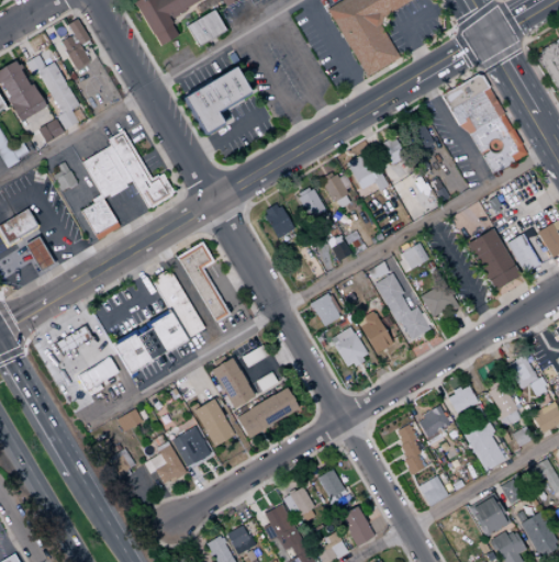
[(136,2),(138,0),(238,0),(227,7),(223,0),(200,0),(169,19),(179,36),(161,46),(136,2)]
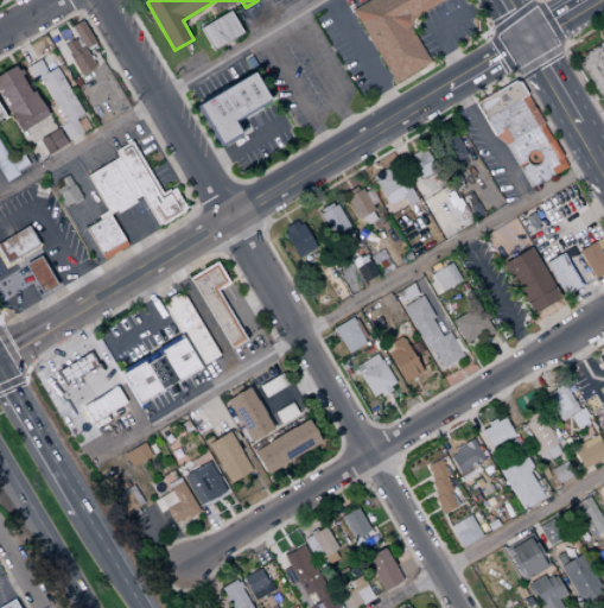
[(370,0),(446,0),(415,18),(413,27),(433,62),(398,83),(355,10),(370,0)]
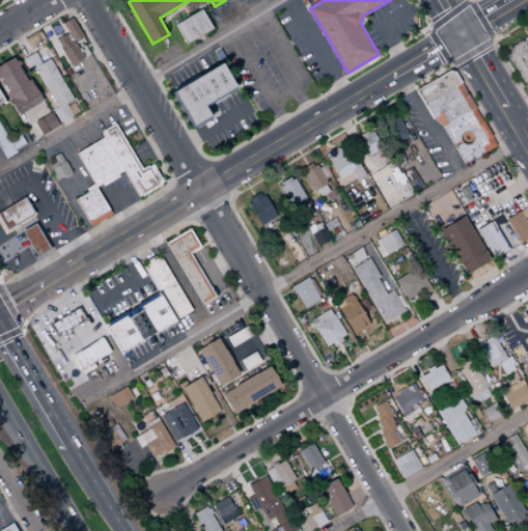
[(176,25),(203,9),(215,30),(188,45),(176,25)]
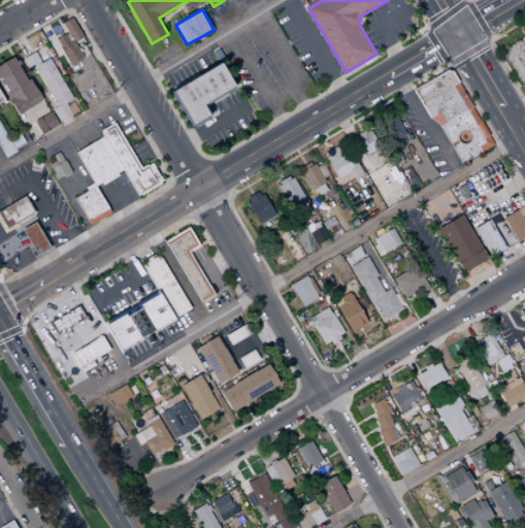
[(64,23),(73,18),(86,37),(76,42),(74,39),(64,23)]
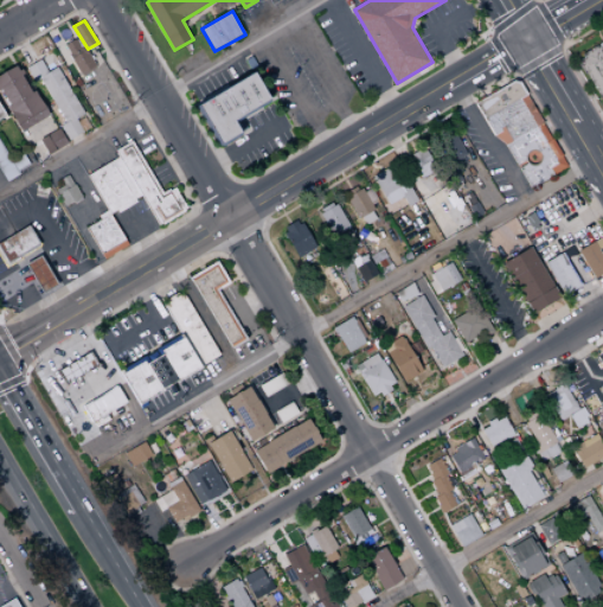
[(77,39),(66,45),(72,53),(71,55),(83,74),(98,65),(88,49),(85,45),(82,48),(77,39)]
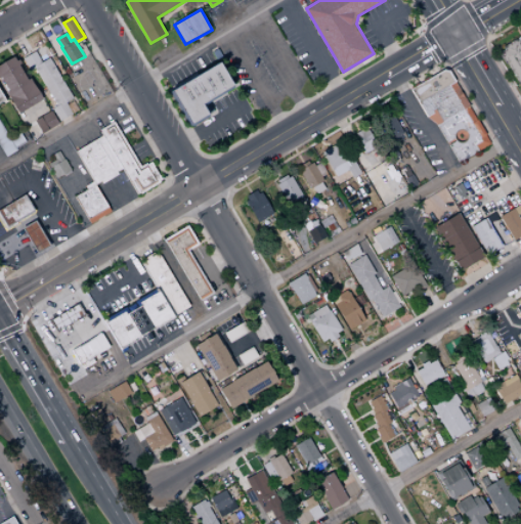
[(520,83),(502,51),(506,49),(505,47),(520,37),(520,83)]
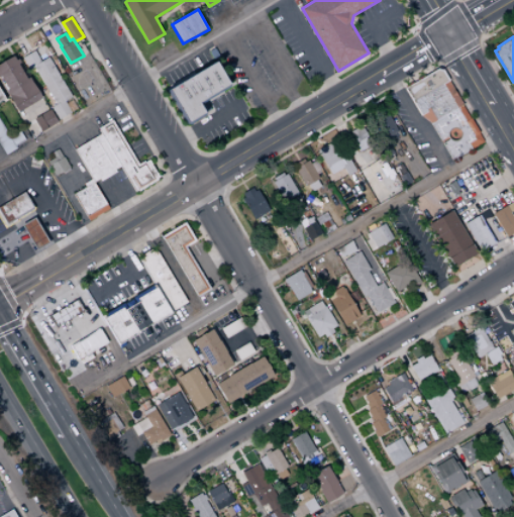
[(23,58),(36,50),(42,61),(49,57),(74,97),(67,101),(73,112),(61,119),(54,107),(58,104),(35,68),(31,70),(23,58)]
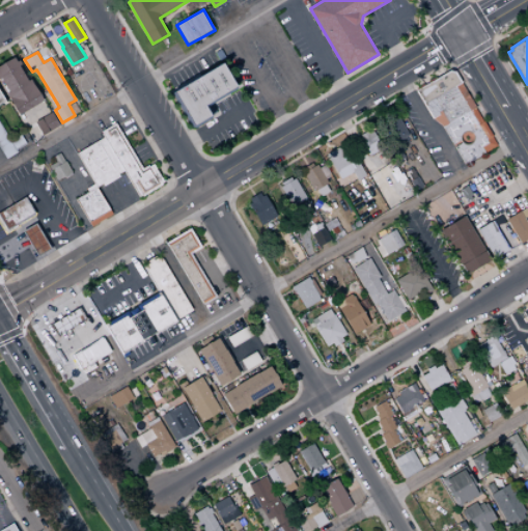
[(7,93),(10,91),(2,78),(0,78),(0,65),(16,57),(18,61),(21,59),(23,63),(21,65),(29,80),(32,79),(44,100),(20,114),(7,93)]
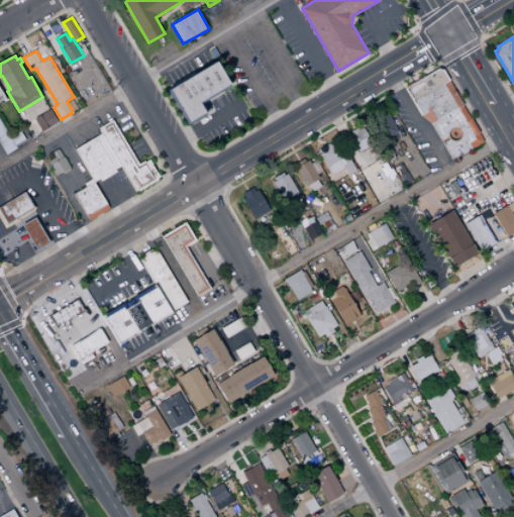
[(170,88),(218,60),(232,83),(201,102),(207,112),(190,122),(170,88)]
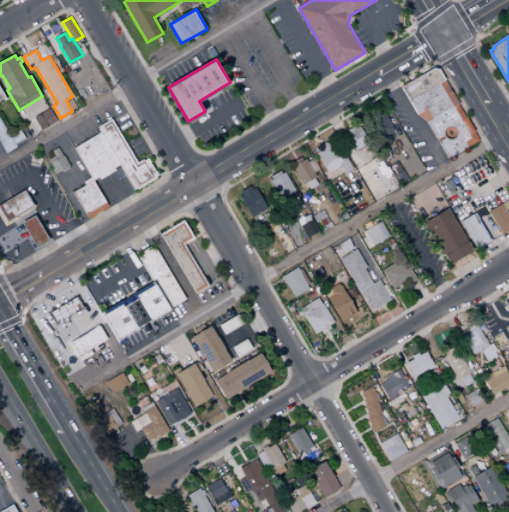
[(449,158),(439,142),(445,138),(444,135),(437,139),(427,122),(417,114),(402,87),(435,68),(440,69),(446,80),(445,80),(466,117),(467,116),(476,132),(475,132),(480,140),(449,158)]
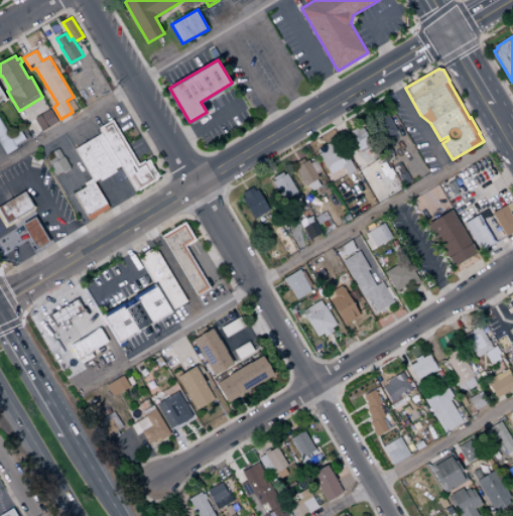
[(58,122),(51,110),(35,119),(42,132),(58,122)]
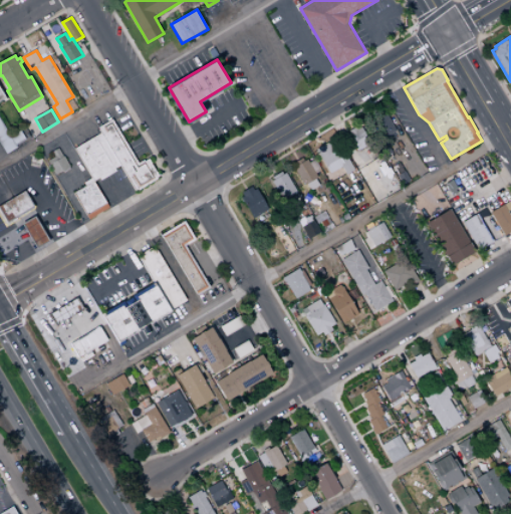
[(373,117),(385,110),(388,114),(375,121),(373,117)]
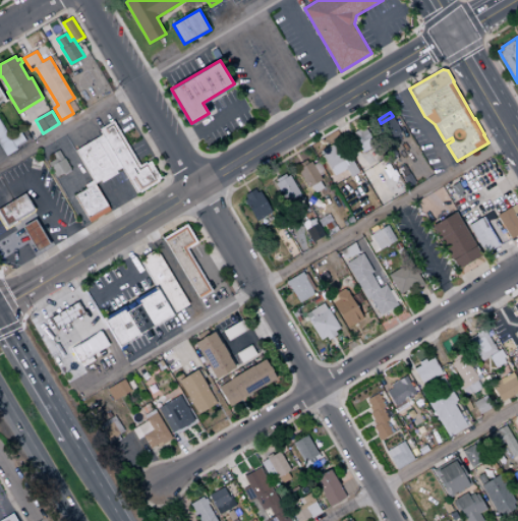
[(381,123),(380,123),(389,140),(392,138),(395,142),(402,138),(400,134),(403,132),(394,116),(393,116),(381,123)]
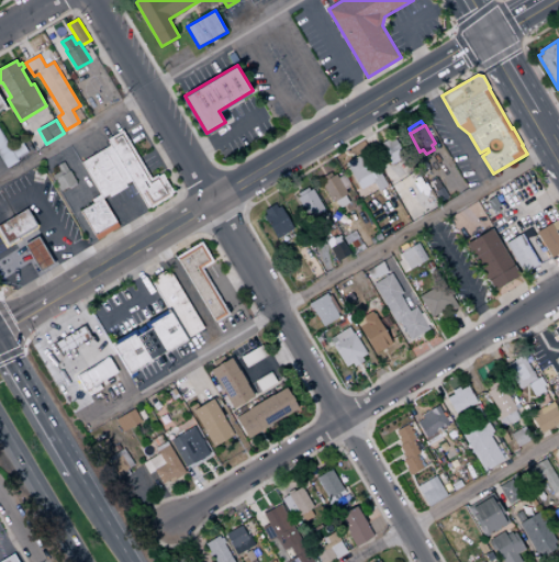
[(0,154),(0,130),(1,130),(20,161),(9,168),(0,154)]
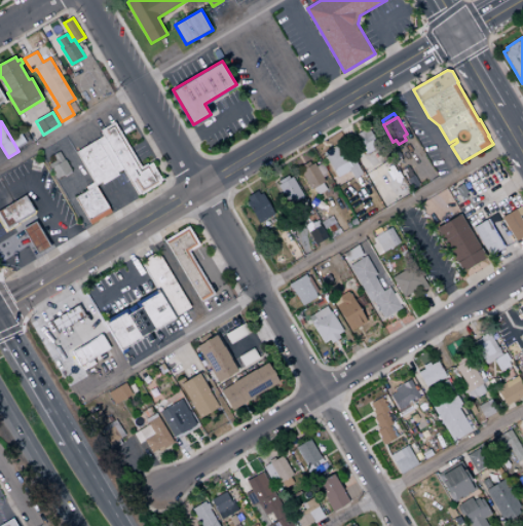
[(116,121),(143,166),(148,163),(149,164),(153,162),(164,181),(161,182),(162,183),(143,195),(142,194),(139,195),(123,170),(104,136),(101,130),(116,121)]
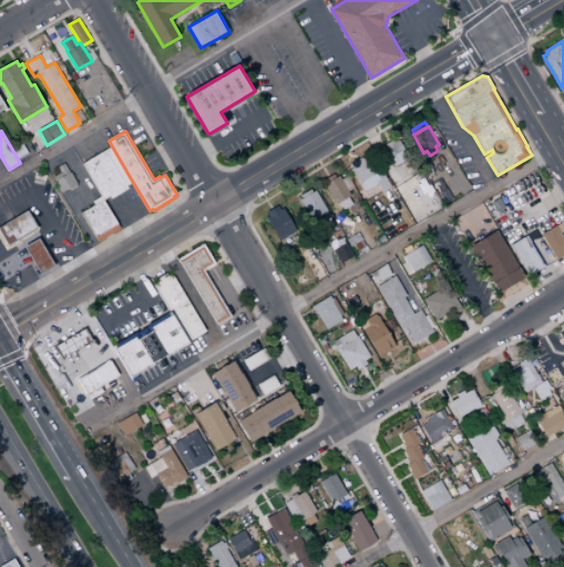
[(385,150),(388,147),(387,144),(395,140),(397,143),(400,140),(407,150),(403,152),(409,160),(397,167),(391,158),(390,160),(385,150)]
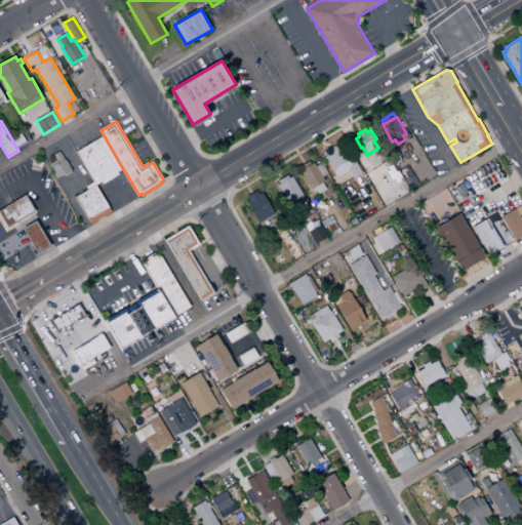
[(104,135),(77,152),(94,182),(97,186),(103,183),(104,184),(120,174),(119,172),(123,169),(104,135)]
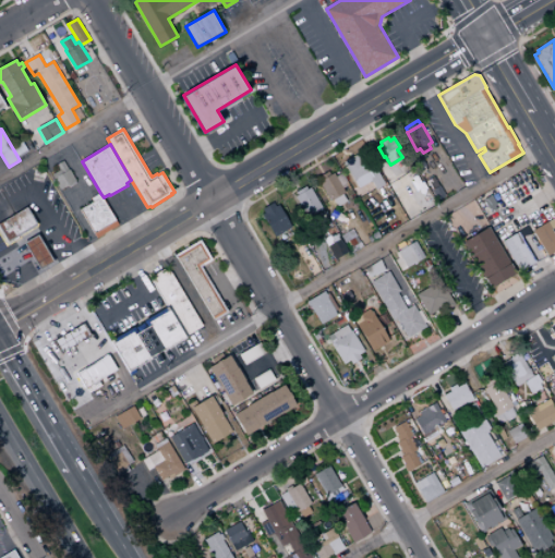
[(345,162),(354,157),(359,155),(361,158),(369,154),(387,184),(378,190),(377,189),(372,180),(360,187),(346,164),(345,162)]
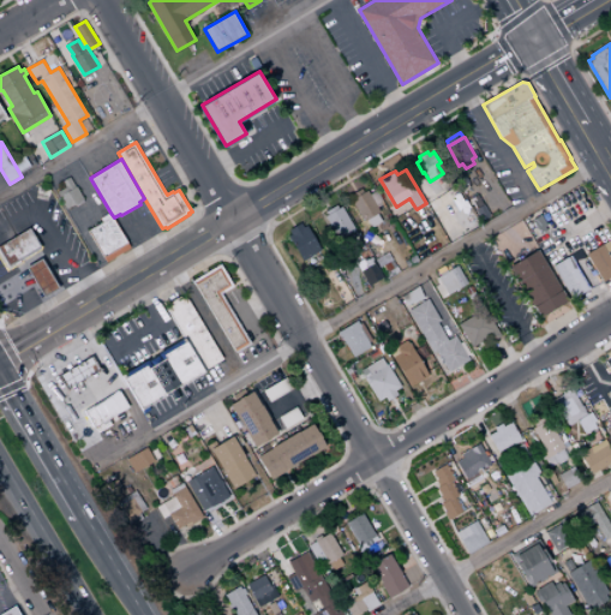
[(71,177),(85,199),(69,210),(58,192),(65,189),(61,183),(71,177)]
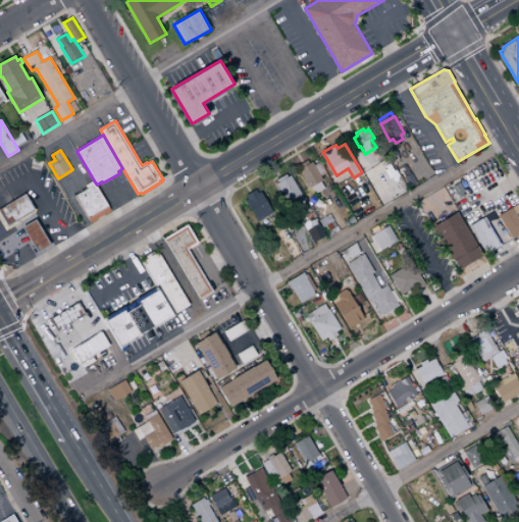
[(300,169),(313,161),(324,179),(322,181),(313,187),(311,188),(300,169)]
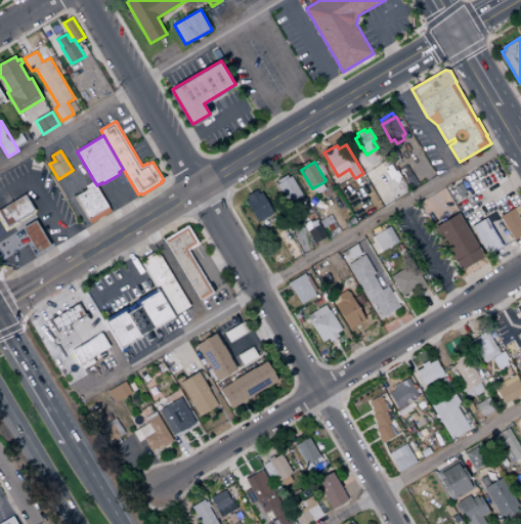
[(281,183),(279,180),(289,175),(290,177),(281,183)]
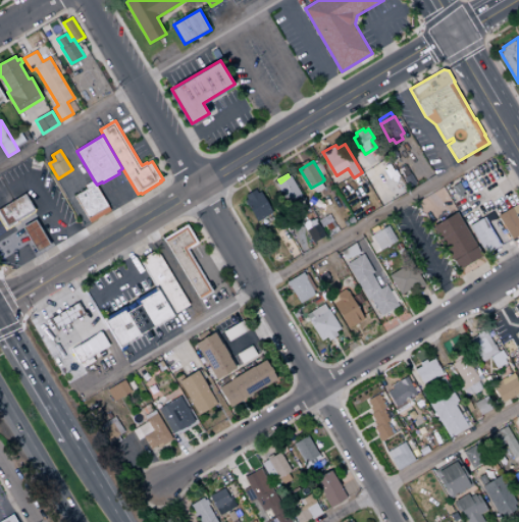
[(277,184),(280,183),(289,176),(292,175),(304,195),(289,204),(277,184)]
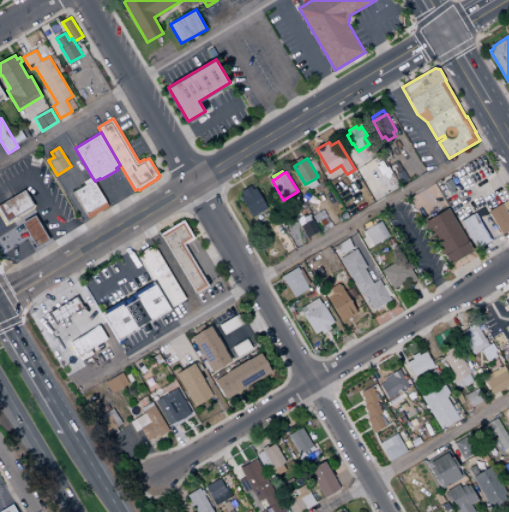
[(95,181),(110,207),(90,219),(74,192),(86,185),(84,182),(92,177),(95,181)]
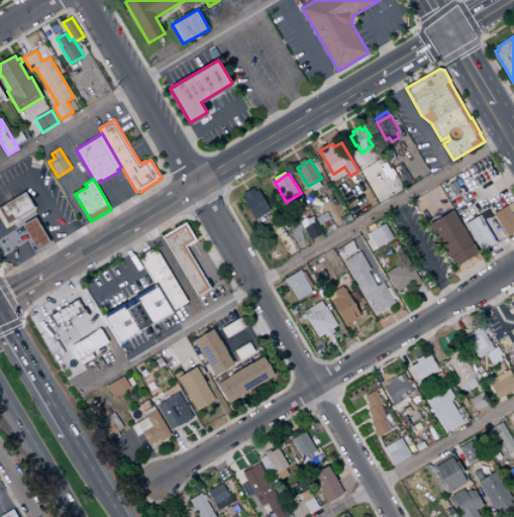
[(319,180),(323,187),(314,192),(310,185),(319,180)]
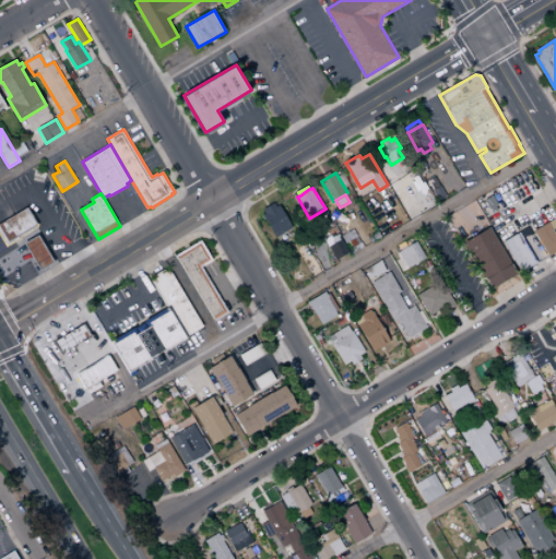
[(264,210),(270,206),(275,202),(278,206),(281,205),(284,211),(294,227),(278,238),(264,216),(264,215),(267,214),(264,210)]
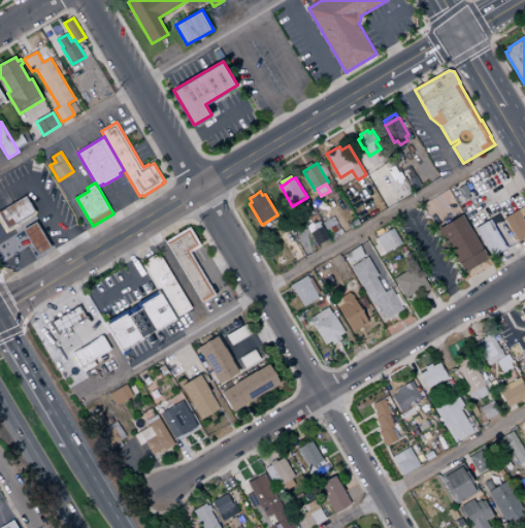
[(0,211),(27,196),(36,212),(8,229),(0,213),(0,211)]
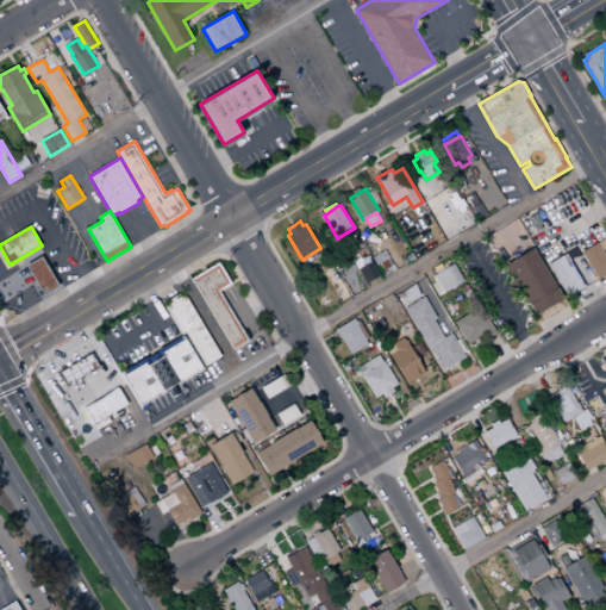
[(583,251),(599,242),(599,243),(605,251),(605,277),(600,280),(600,279),(583,251)]
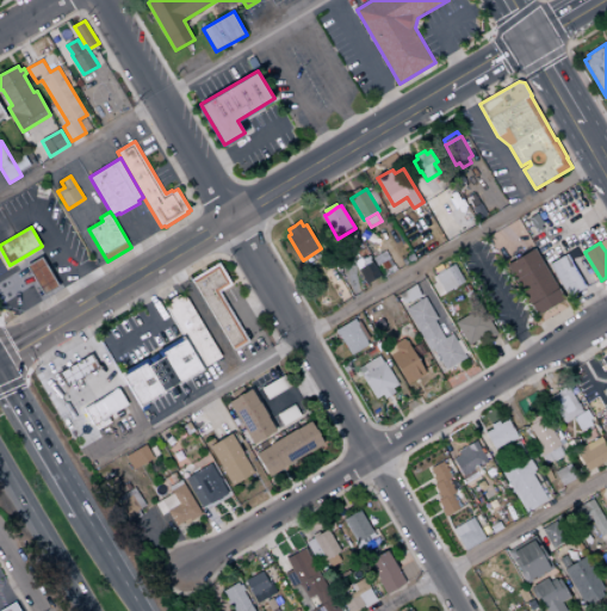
[(373,254),(385,247),(396,265),(384,272),(373,254)]
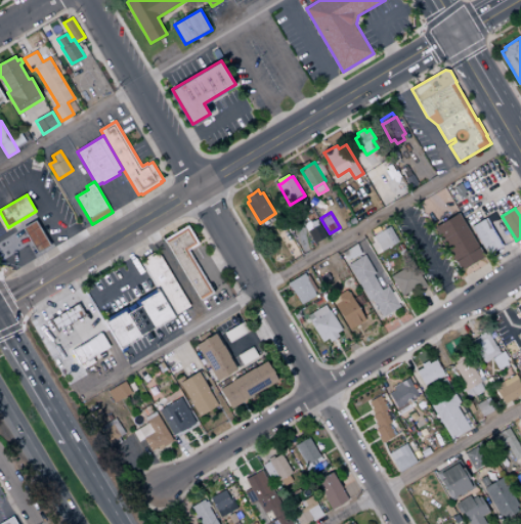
[(436,227),(461,213),(486,256),(463,270),(436,227)]
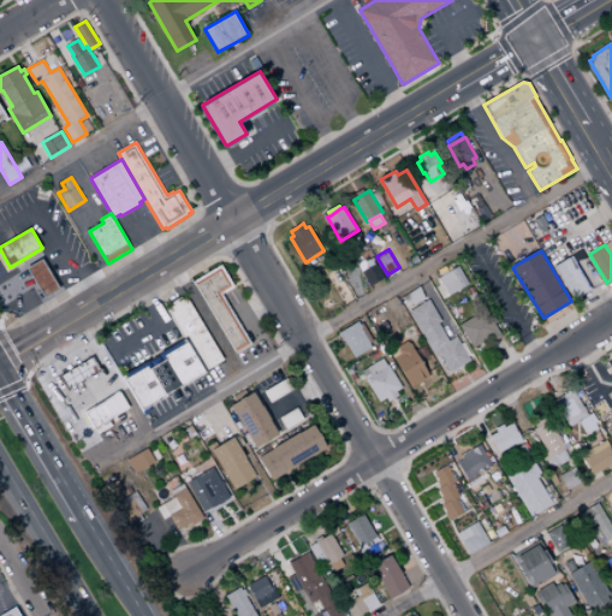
[(367,262),(374,258),(386,278),(373,286),(372,286),(363,272),(370,267),(367,262)]
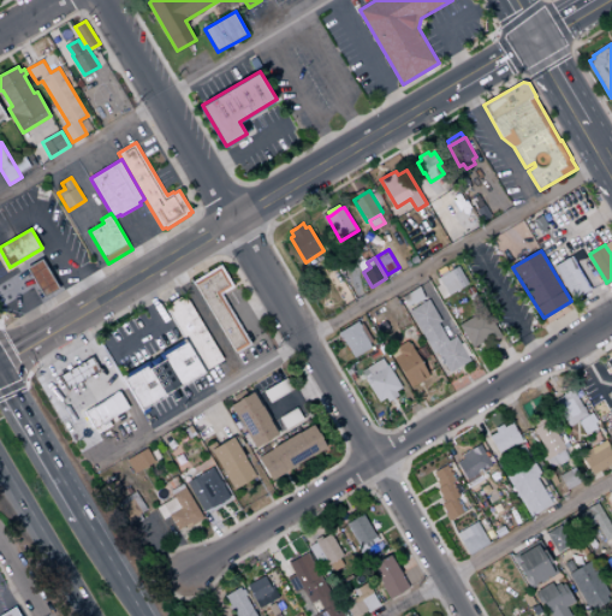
[(43,259),(61,289),(45,298),(27,268),(43,259)]
